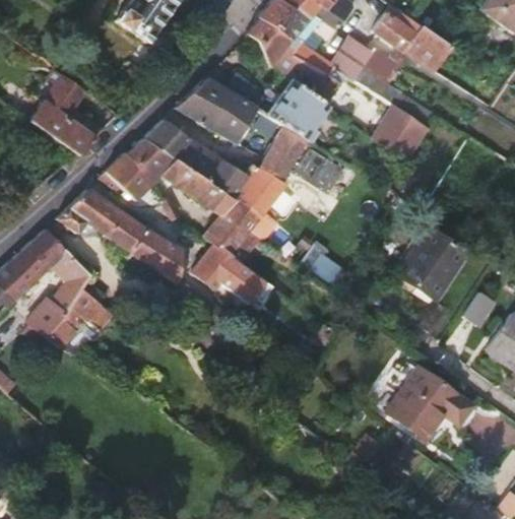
[(132,0),(119,20),(150,42),(179,0),(132,0)]
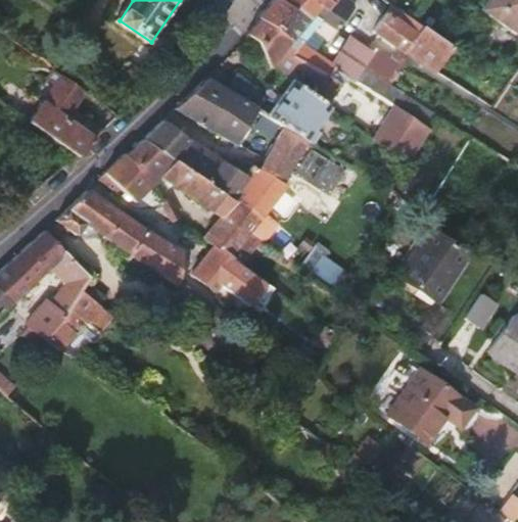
[(216,0),(222,13),(224,14),(234,3),(230,0),(216,0)]
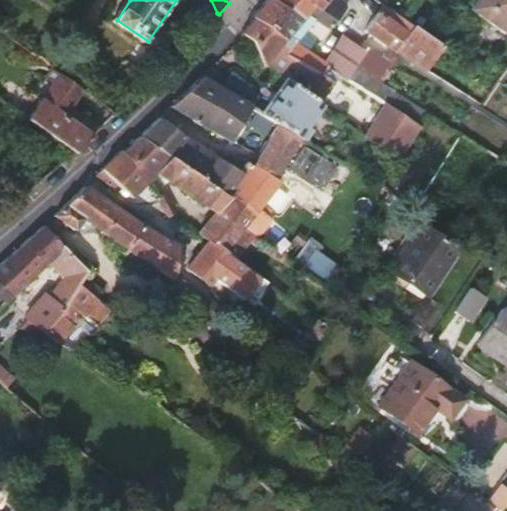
[(281,55),(295,41),(290,38),(304,21),(279,0),(269,0),(255,16),(257,19),(244,32),(254,39),(268,63),(277,52),(281,55)]
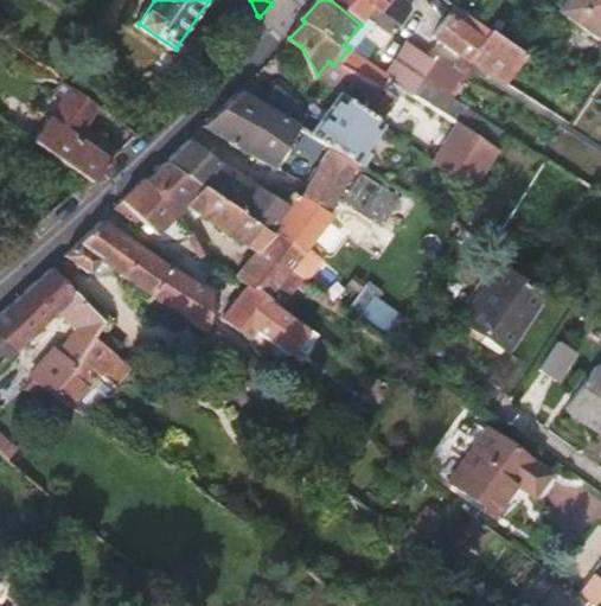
[(392,34),(396,37),(409,18),(384,0),(331,0),(360,25),(344,45),(350,49),(352,50),(372,61),(392,34)]
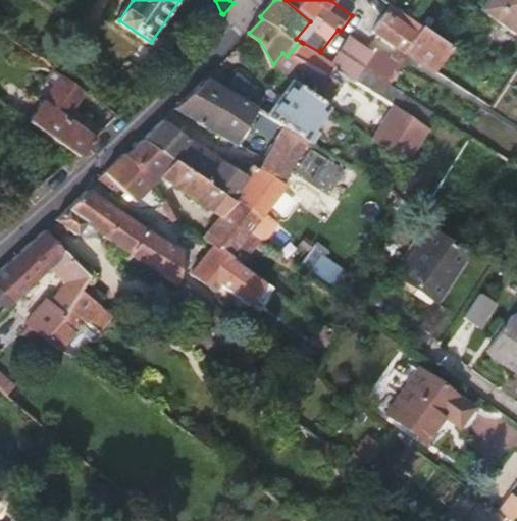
[(330,0),(352,15),(357,8),(356,5),(350,0),(330,0)]
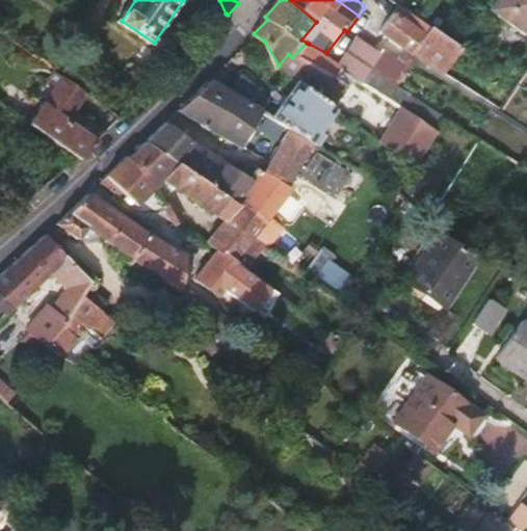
[(504,0),(498,11),(526,29),(526,0),(504,0)]
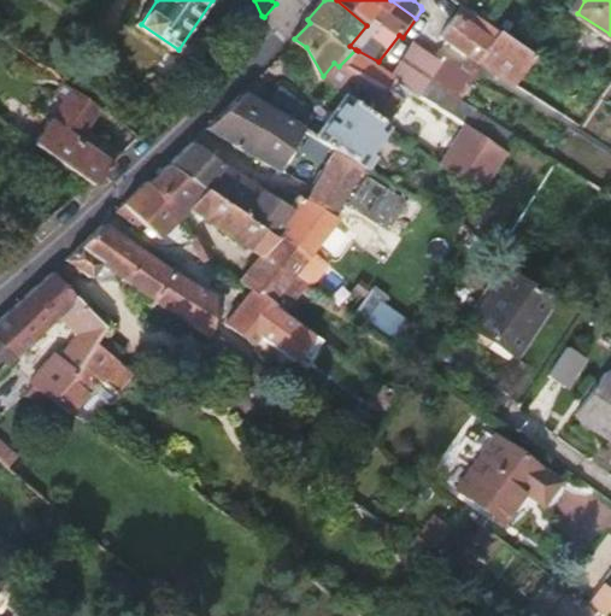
[(486,59),(520,84),(538,54),(528,47),(505,33),(488,19),(471,7),(446,37),(482,64),(486,59)]
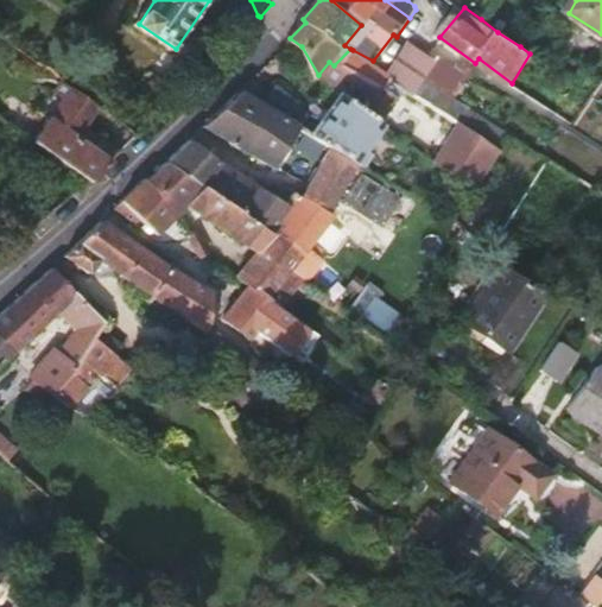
[(393,71),(398,74),(393,82),(405,89),(418,97),(429,82),(431,78),(442,62),(410,44),(393,71)]
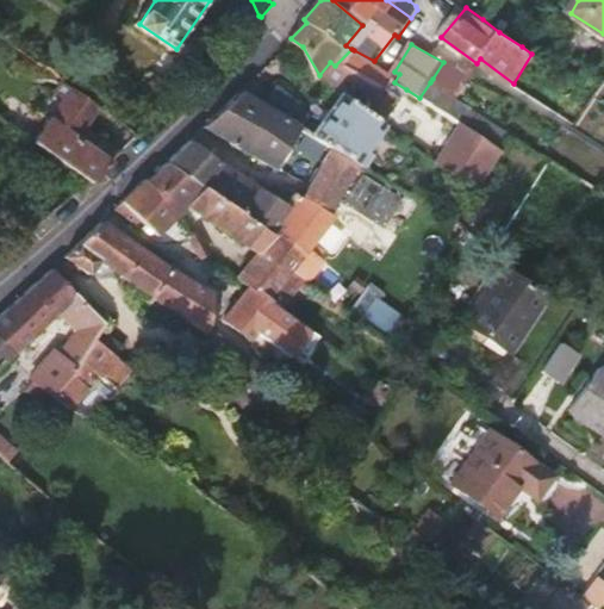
[(330,62),(319,75),(338,89),(347,78),(373,94),(379,86),(346,66),(354,50),(352,49),(335,66),(330,62)]
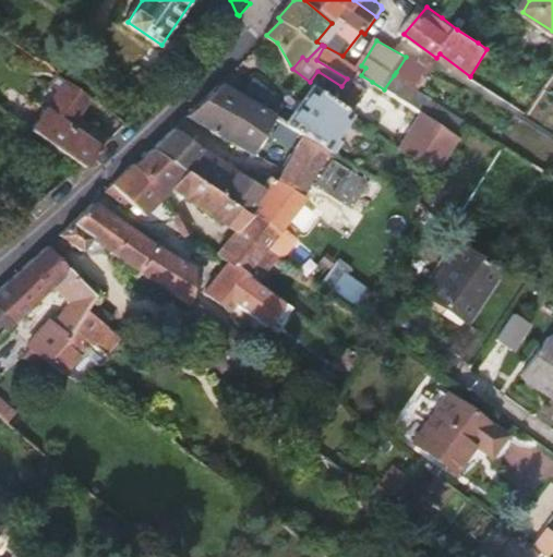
[(351,111),(372,82),(361,75),(365,68),(361,65),(343,56),(324,46),(316,60),(347,79),(341,86),(317,71),(310,82),(314,84),(351,111)]
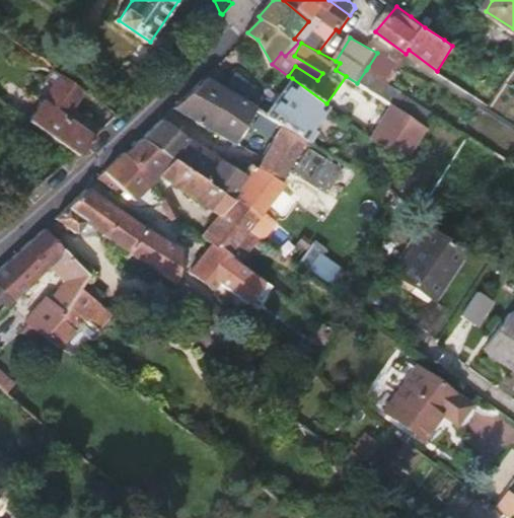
[(394,83),(408,62),(402,59),(399,63),(378,50),(377,53),(368,67),(394,83)]
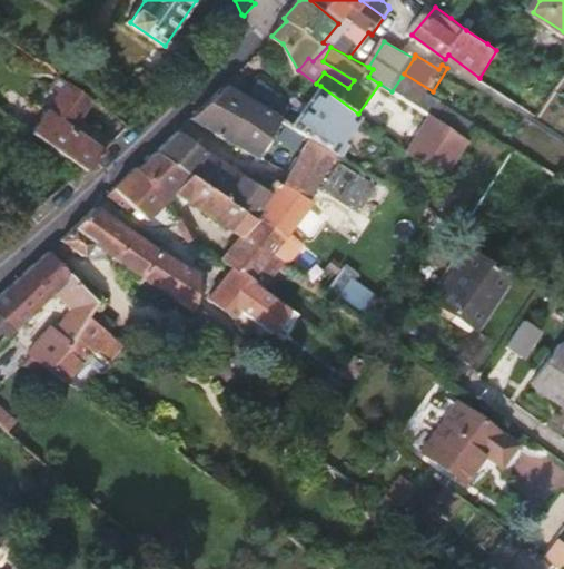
[(135,78),(156,101),(157,100),(170,88),(148,66),(135,78)]
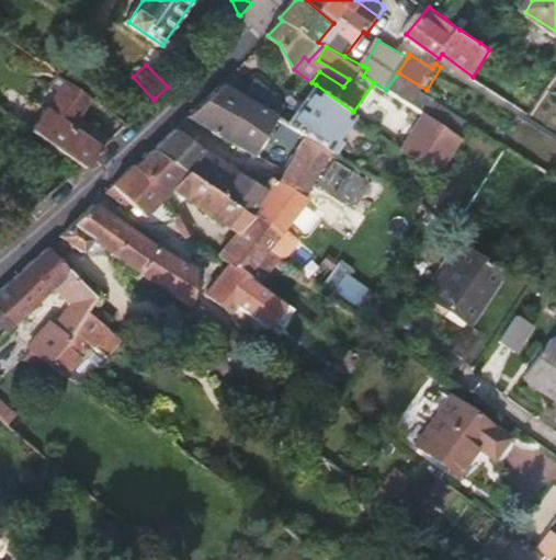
[(47,111),(34,128),(87,166),(109,144),(113,140),(113,139),(79,115),(93,94),(60,71),(37,104),(47,111)]
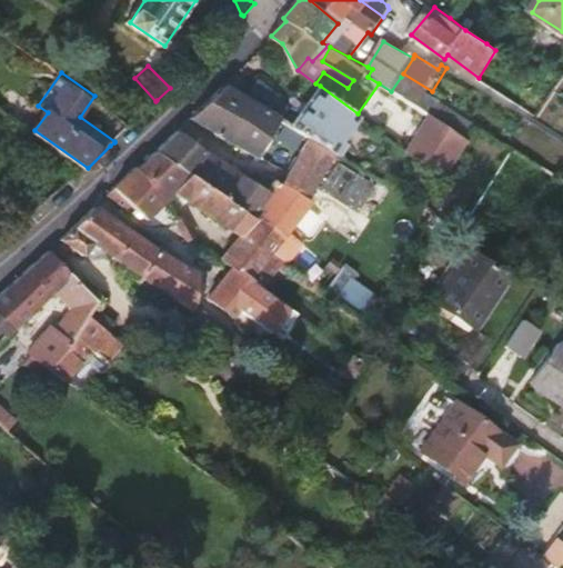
[(430,96),(432,91),(403,73),(401,77),(430,96)]
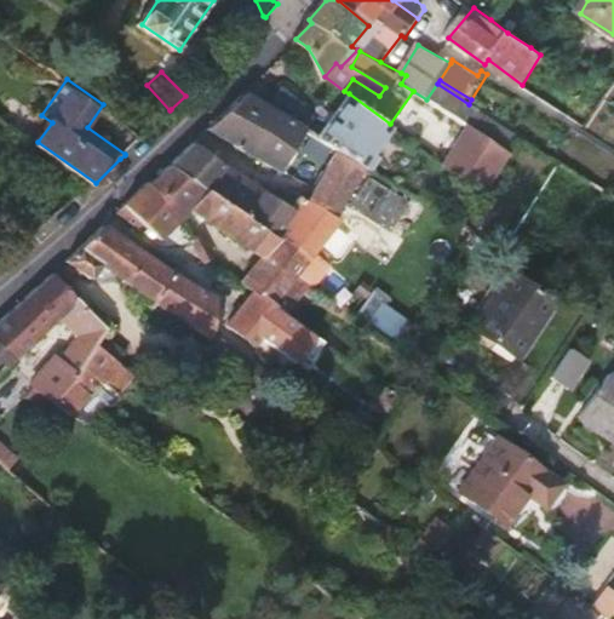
[(459,119),(469,104),(437,84),(426,99),(459,119)]
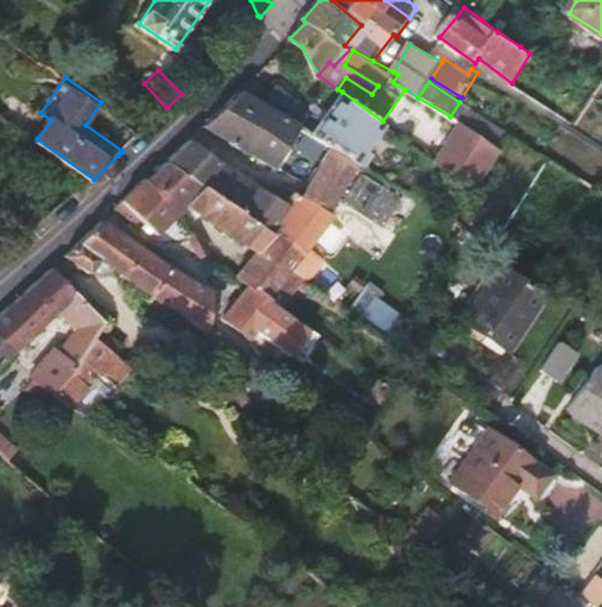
[(279,86),(267,103),(303,126),(309,117),(302,105),(279,86)]
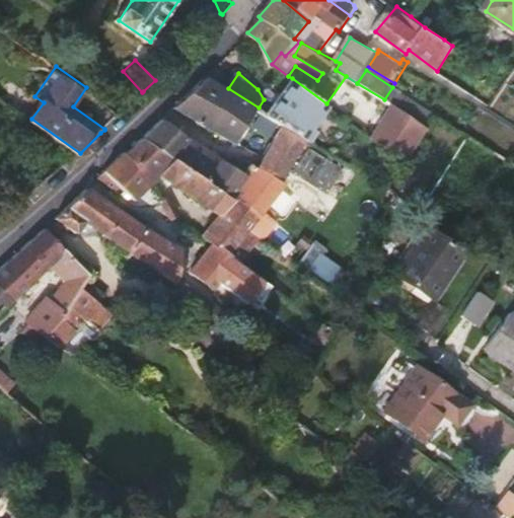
[(236,141),(259,107),(228,88),(209,75),(186,98),(177,105),(236,141)]
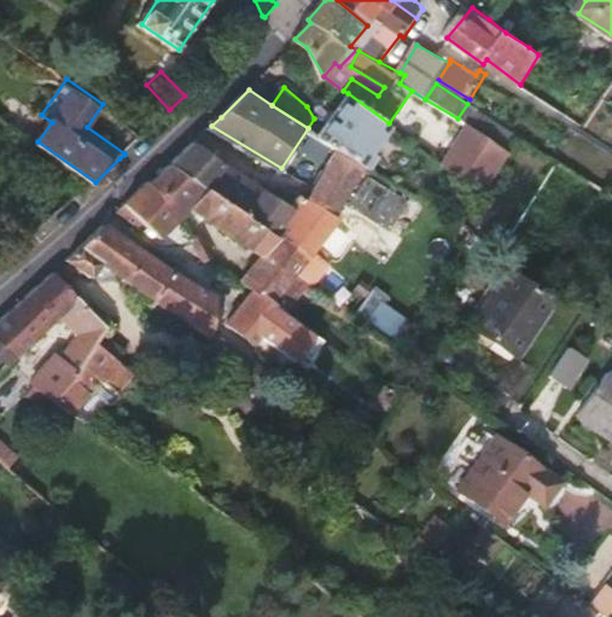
[(348,93),(315,135),(339,150),(365,164),(368,167),(376,156),(371,152),(389,123),(348,93)]
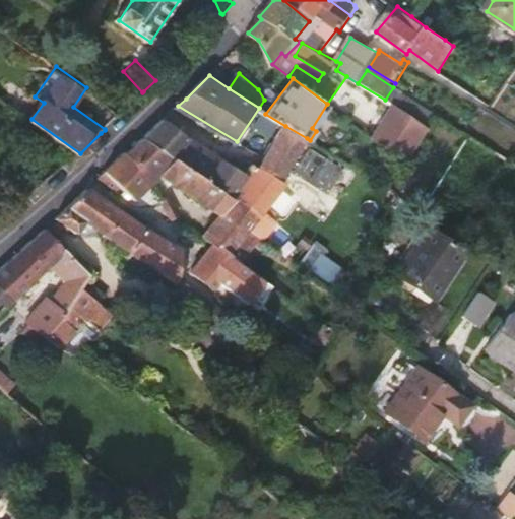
[(439,116),(393,87),(385,100),(394,106),(430,127),(432,128),(439,116)]
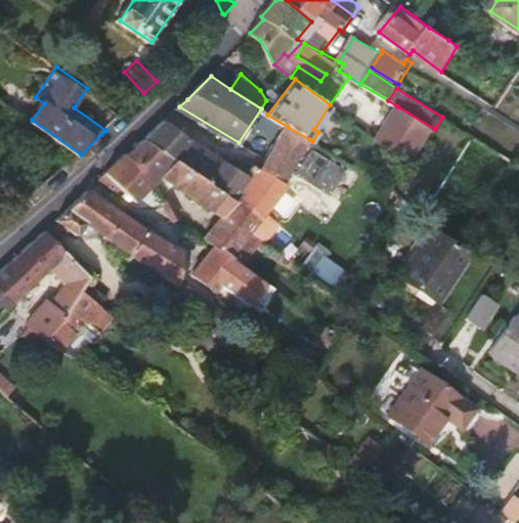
[(397,106),(376,138),(411,163),(433,128),(397,106)]
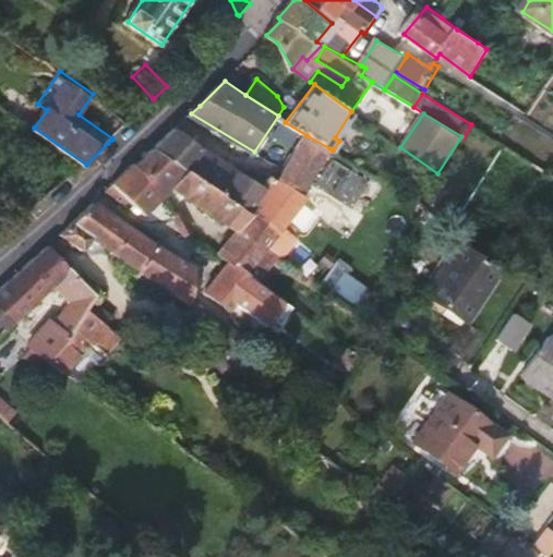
[(266,185),(240,169),(235,178),(230,176),(231,173),(221,165),(225,159),(205,148),(178,126),(156,148),(284,229),(308,198),(303,194),(279,180),(273,176),(266,185)]
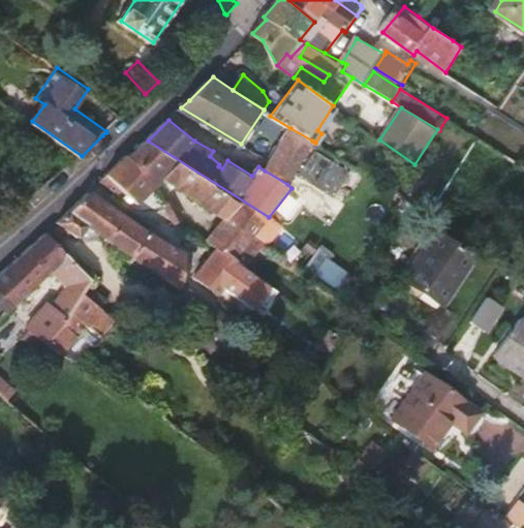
[(295,172),(312,141),(290,128),(272,157),(295,172)]
